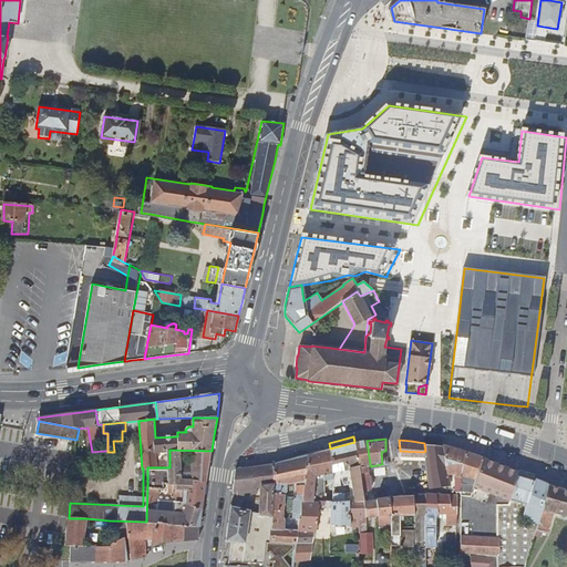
[(371,490),(367,466),(370,466),(370,464),(367,441),(360,442),(354,442),(362,491),(367,491),(371,490)]
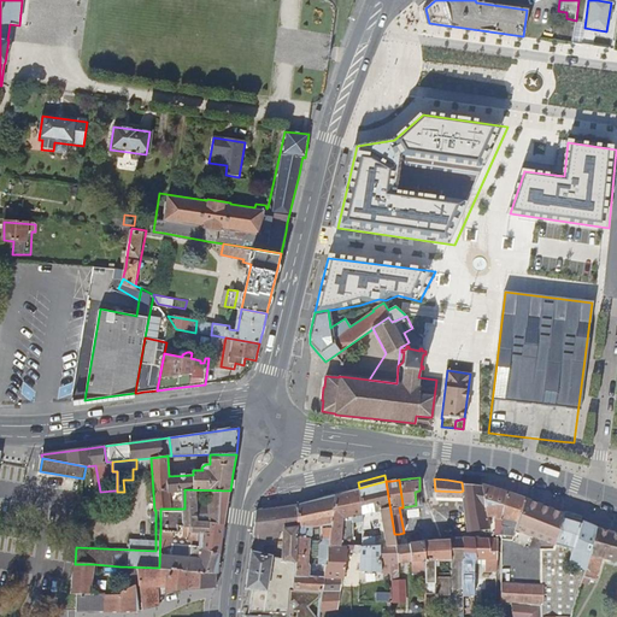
[(394,534),(386,481),(359,488),(363,521),(363,529),(371,528),(370,521),(378,519),(382,536),(363,538),(362,546),(377,546),(380,564),(381,564),(389,563),(398,563),(394,534)]
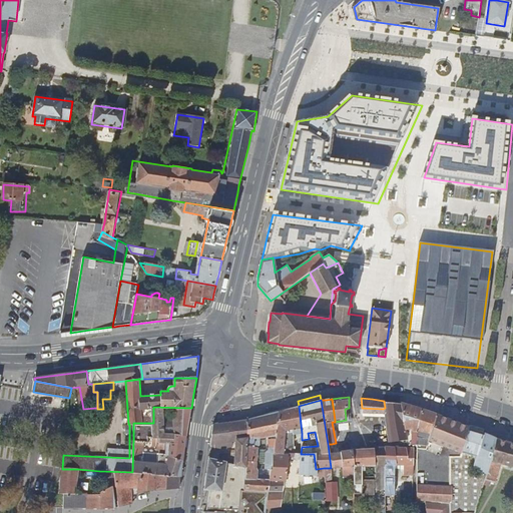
[(405,428),(401,403),(389,402),(384,401),(385,408),(383,409),(384,411),(389,442),(406,440),(407,444),(412,444),(413,426),(405,428)]
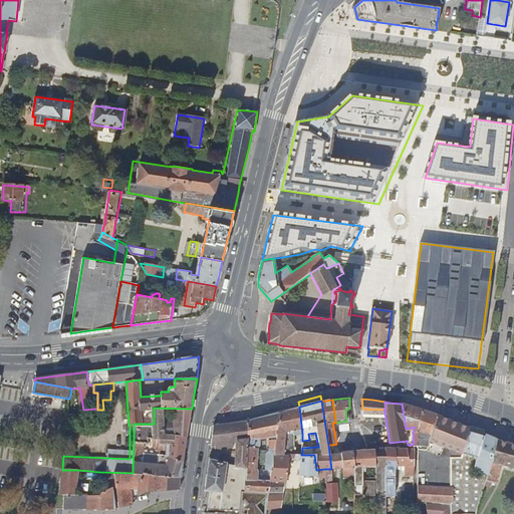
[(419,425),(422,410),(412,407),(402,404),(406,429),(414,427),(414,425),(419,425)]
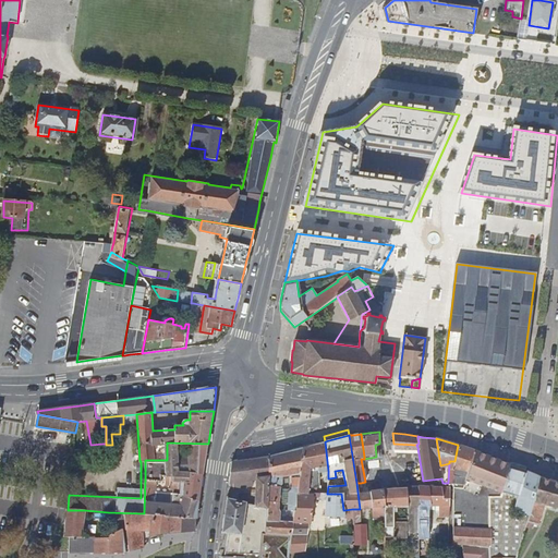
[(72,458),(74,441),(65,440),(64,458),(72,459),(72,458)]
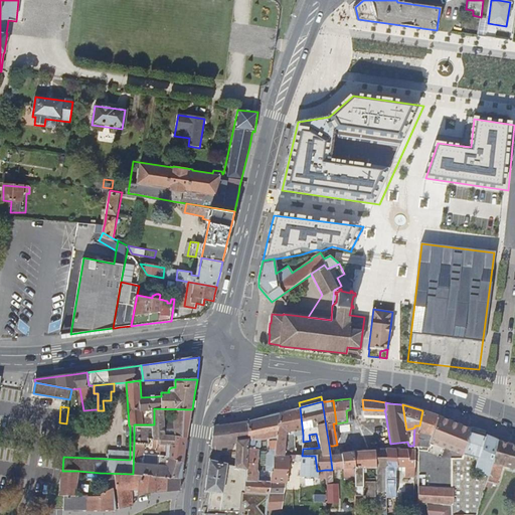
[(192,409),(154,408),(154,424),(153,439),(162,439),(162,443),(176,444),(176,436),(187,436),(189,423),(192,409)]
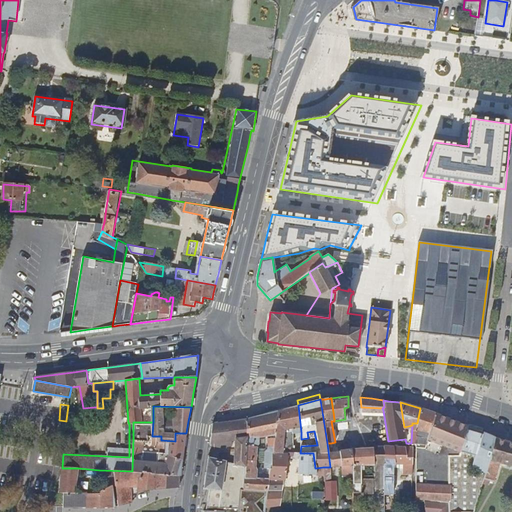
[(293,453),(293,443),(283,442),(283,430),(288,429),(288,431),(292,431),(290,407),(283,409),(277,411),(272,452),(287,452),(293,453)]
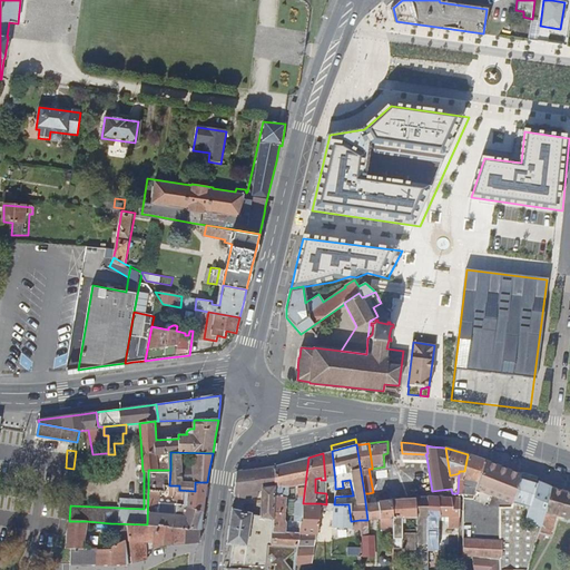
[(473,494),(479,477),(485,460),(475,458),(468,454),(464,471),(464,474),(463,494),(473,494)]
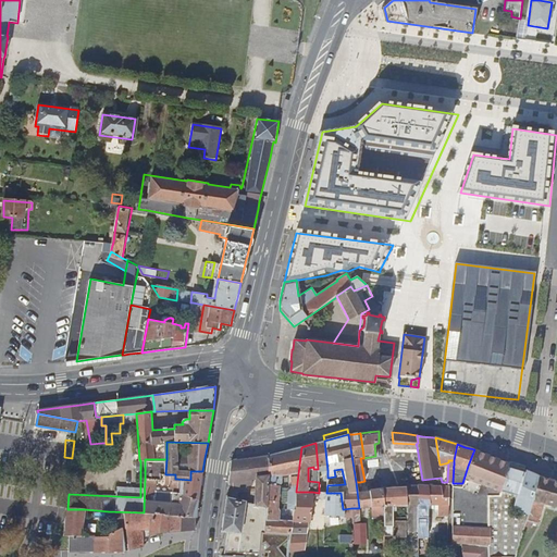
[(276,509),(279,485),(281,484),(281,477),(291,475),(292,489),(291,490),(288,492),(286,509),(293,509),(294,505),(295,505),(296,492),(301,447),(288,450),(269,456),(265,509),(264,533),(289,534),(292,521),(279,521),(279,512),(276,509)]
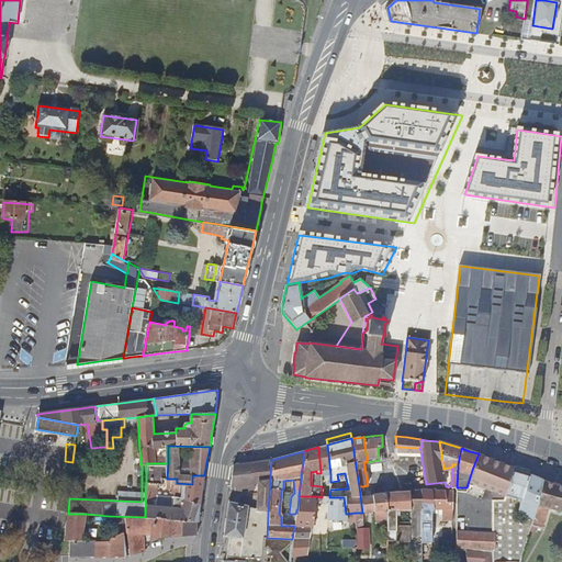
[(492,519),(493,499),(499,501),(503,504),(503,503),(505,501),(505,498),(506,496),(513,470),(514,470),(514,468),(494,460),(479,453),(472,470),(467,487),(465,492),(457,491),(457,531),(492,534),(492,519)]
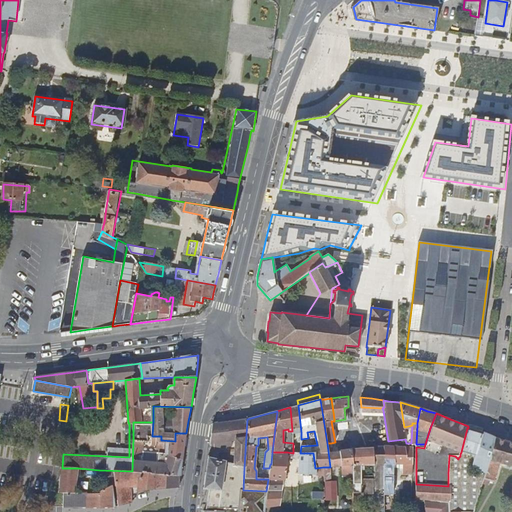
[(244,468),(247,419),(229,421),(213,424),(209,445),(209,449),(226,449),(226,447),(232,447),(232,441),(235,441),(234,465),(244,468)]
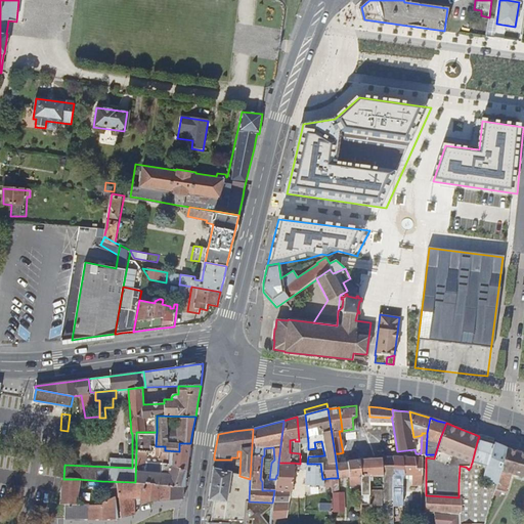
[(156,446),(157,432),(136,432),(136,449),(147,450),(151,450),(151,445),(156,446)]
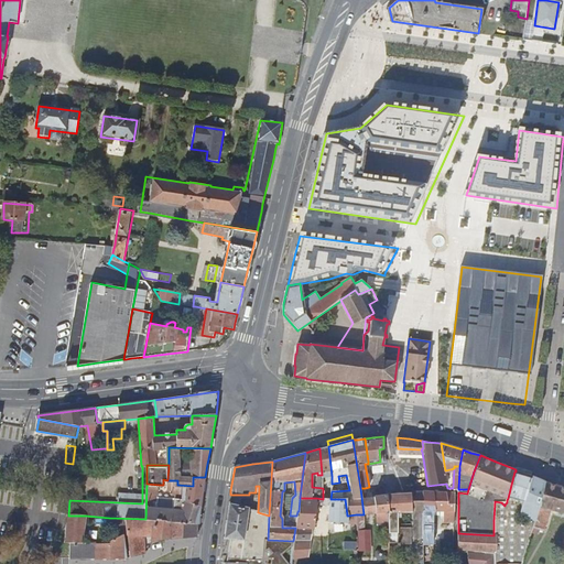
[(523,500),(531,476),(523,474),(516,472),(514,472),(508,498),(522,502),(523,500)]
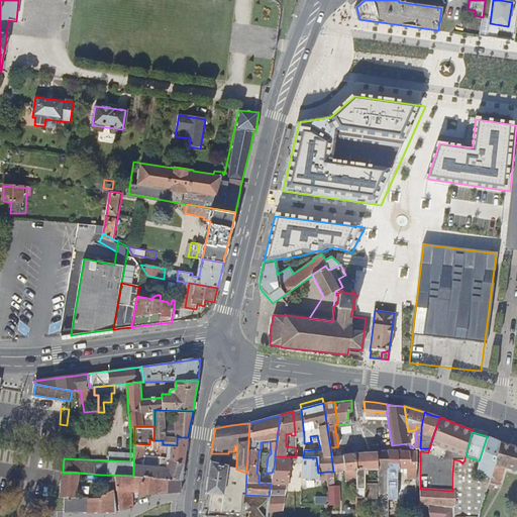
[(516,445),(515,445),(502,442),(487,436),(480,458),(479,460),(477,469),(490,478),(485,494),(490,496),(491,496),(492,494),(493,491),(492,490),(493,484),(499,486),(505,468),(516,471),(516,445)]
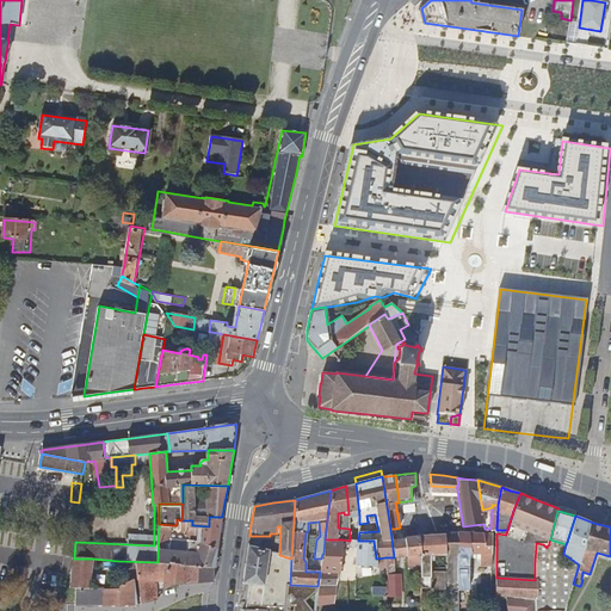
[(220,538),(222,517),(209,517),(209,526),(192,525),(192,520),(181,520),(177,519),(177,525),(183,525),(181,529),(186,529),(185,534),(198,535),(198,531),(202,531),(202,537),(187,537),(171,536),(172,525),(159,524),(158,562),(216,567),(220,538)]
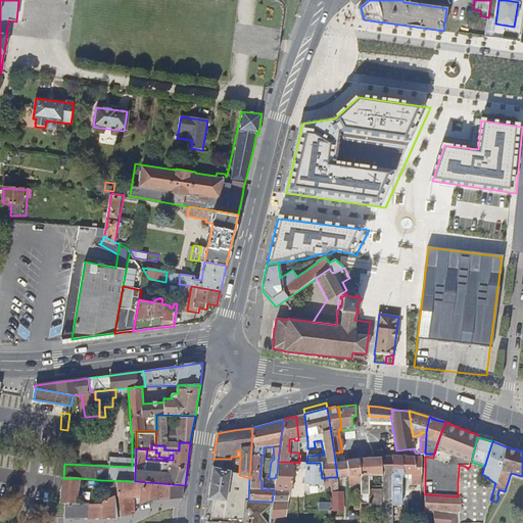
[(348,476),(347,461),(346,461),(340,462),(338,453),(334,453),(337,477),(348,476)]
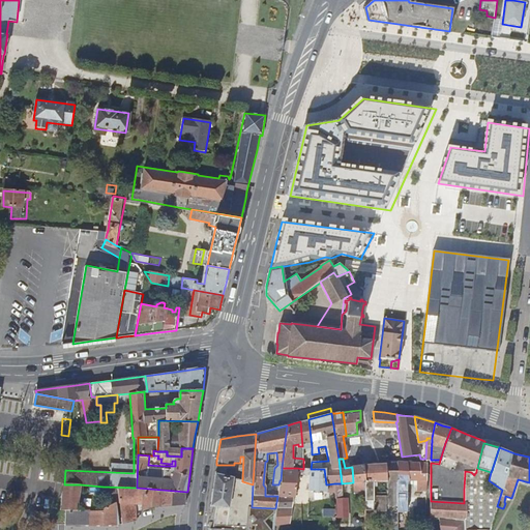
[(386,480),(386,462),(382,462),(382,466),(363,466),(365,490),(365,503),(365,509),(374,509),(374,511),(387,510),(386,495),(374,495),(373,480),(386,480)]
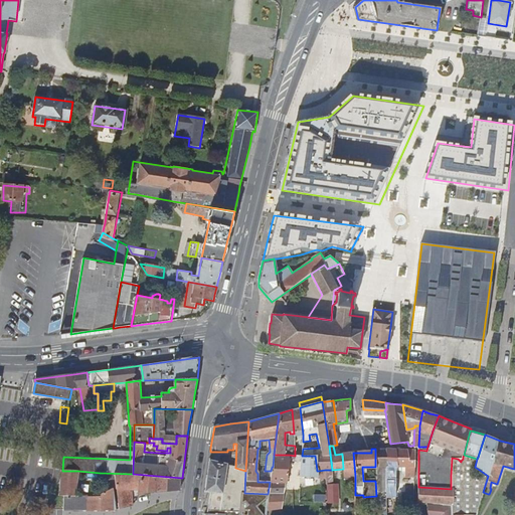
[(386,467),(386,449),(380,449),(375,449),(375,467),(386,467)]
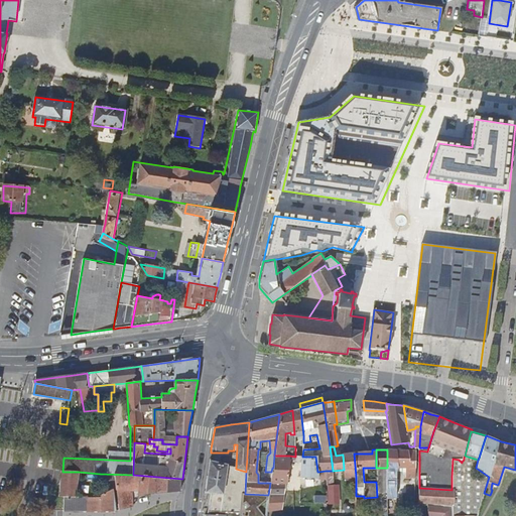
[(397,515),(397,514),(397,493),(397,468),(398,468),(397,449),(392,449),(387,449),(387,468),(387,515),(397,515)]
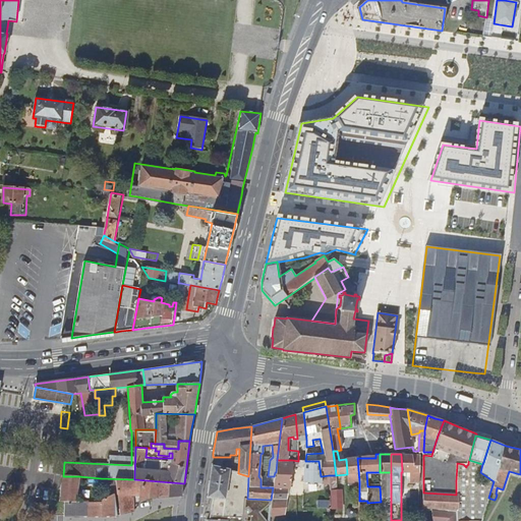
[(419,481),(419,455),(409,454),(401,454),(402,472),(408,472),(409,481),(419,481)]
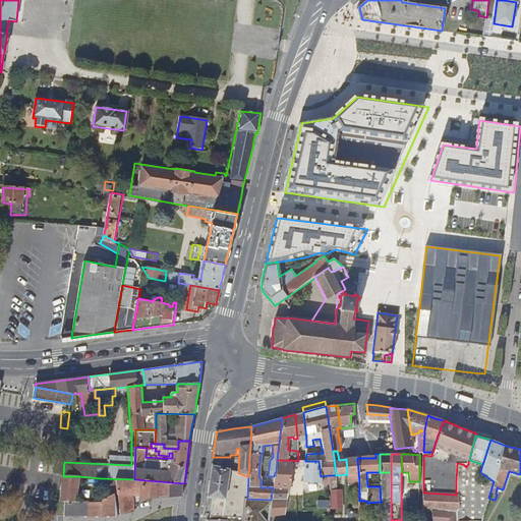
[(359,481),(357,458),(346,459),(347,474),(348,482),(359,481)]
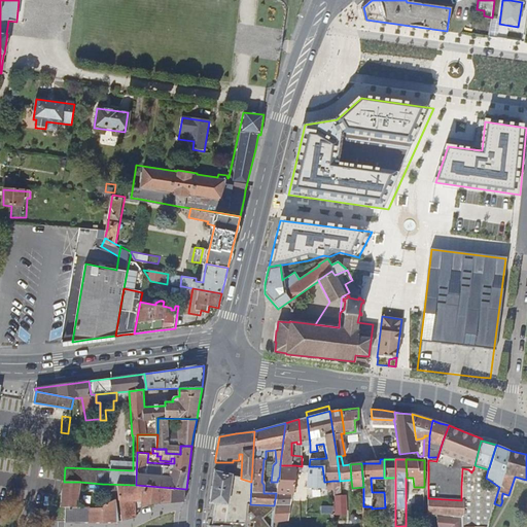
[(293,493),(295,465),(280,465),(279,478),(278,478),(277,482),(276,493),(274,505),(290,505),(292,493),(293,493)]
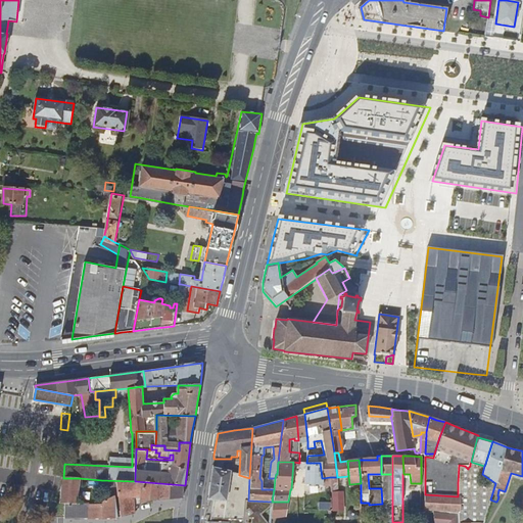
[(482,522),(490,500),(495,483),(482,474),(484,466),(471,462),(470,464),(470,466),(468,468),(469,481),(458,483),(458,496),(425,494),(425,510),(434,510),(459,513),(459,522),(482,522)]
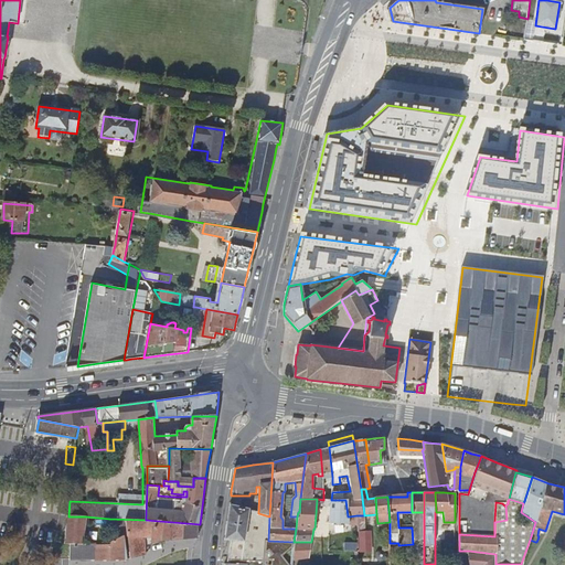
[(348,516),(345,500),(331,500),(330,500),(329,523),(349,524),(349,516),(348,516)]
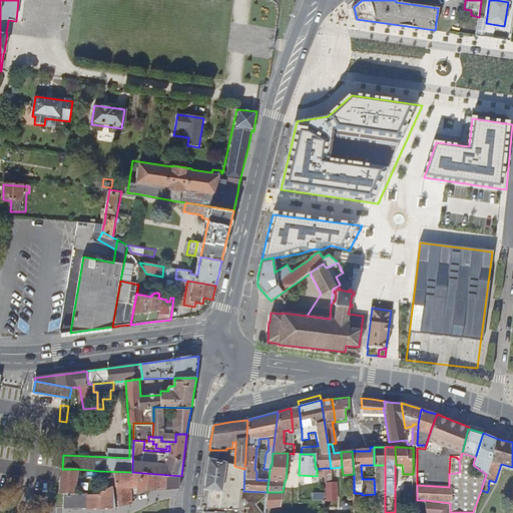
[(237,512),(238,509),(239,491),(243,491),(244,469),(234,466),(226,464),(224,463),(208,459),(203,489),(209,490),(208,509),(228,511),(227,512),(237,512)]
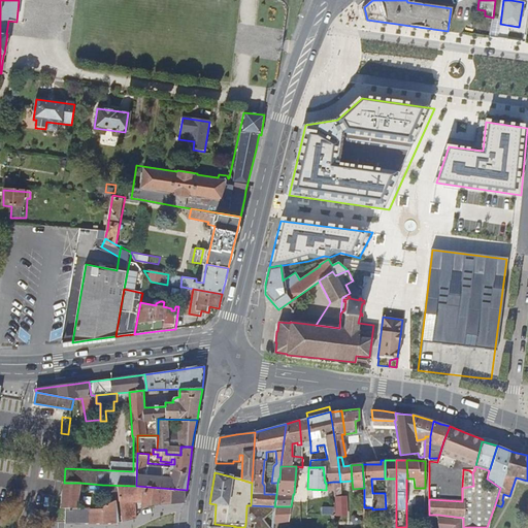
[(77,508),(80,483),(64,483),(61,507),(77,508)]
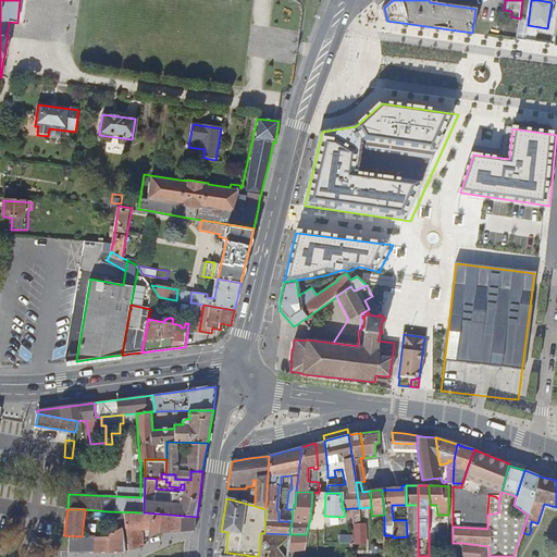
[(196,524),(197,517),(144,512),(108,511),(108,519),(125,519),(125,528),(127,528),(140,529),(149,530),(150,534),(195,530),(196,524)]
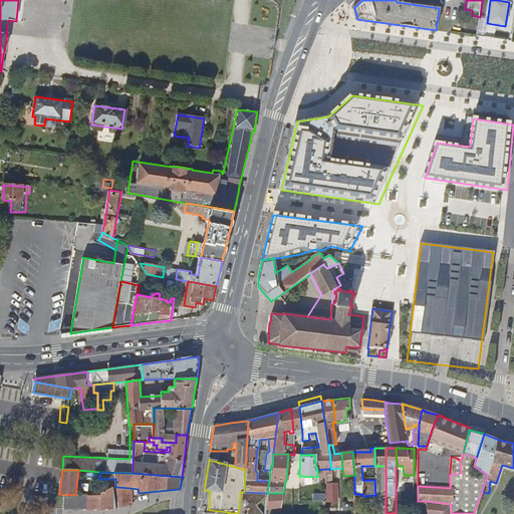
[(377,490),(386,490),(386,474),(377,473),(377,490)]
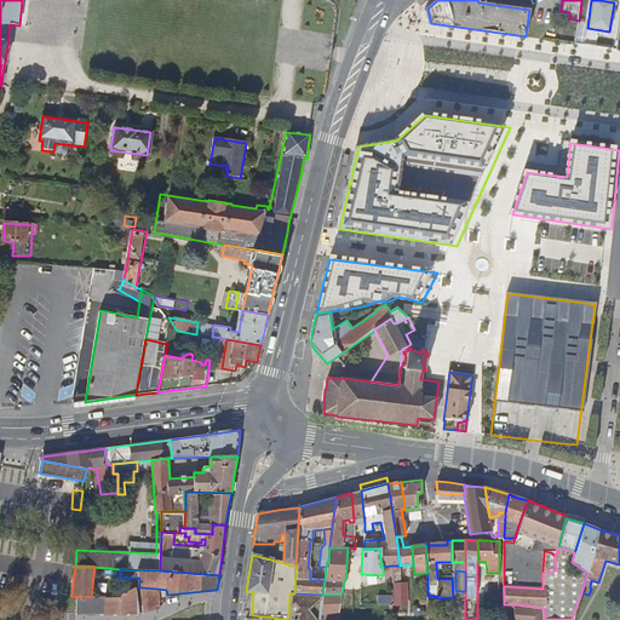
[(394,604),(409,604),(409,581),(394,581),(394,604)]
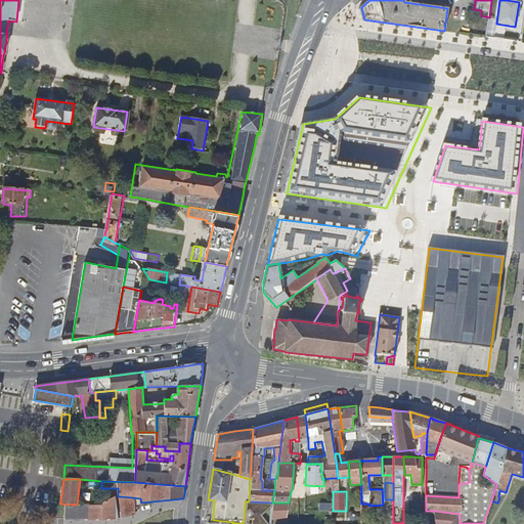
[(118,519),(116,496),(102,501),(101,506),(77,505),(60,504),(60,505),(58,505),(57,523),(64,523),(66,519),(118,519)]
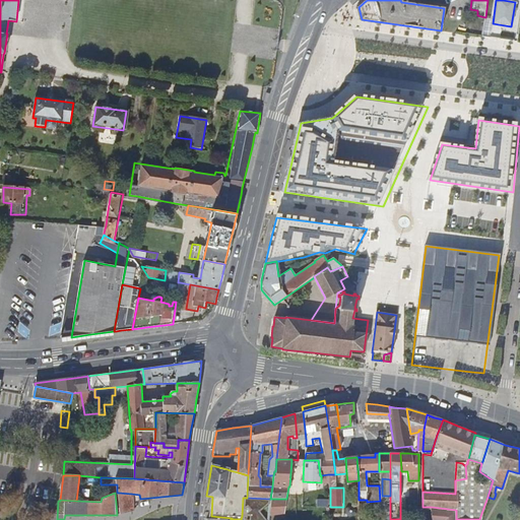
[(133,511),(131,494),(119,493),(120,514),(133,511)]
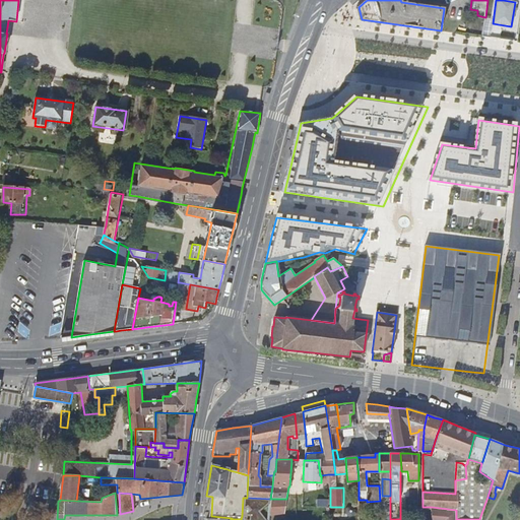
[(267,519),(260,510),(270,502),(270,499),(247,498),(243,498),(242,516),(241,519),(267,519)]
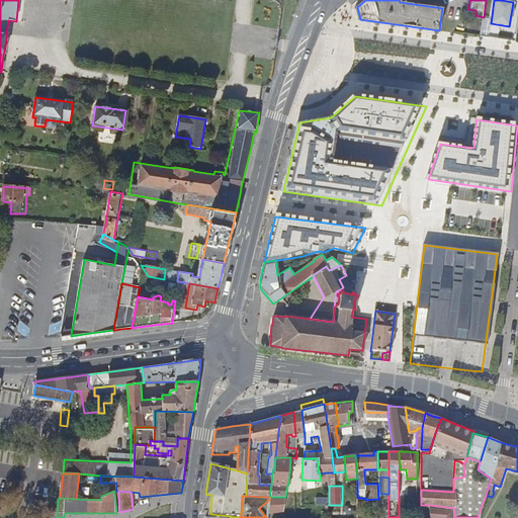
[(454,517),(454,508),(430,505),(431,517),(454,517)]
